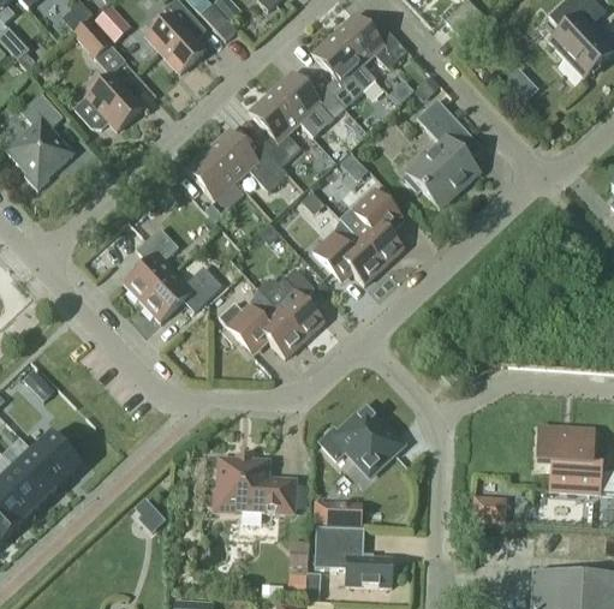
[(6,4),(10,0),(0,0),(0,19),(4,24),(15,13),(6,4)]
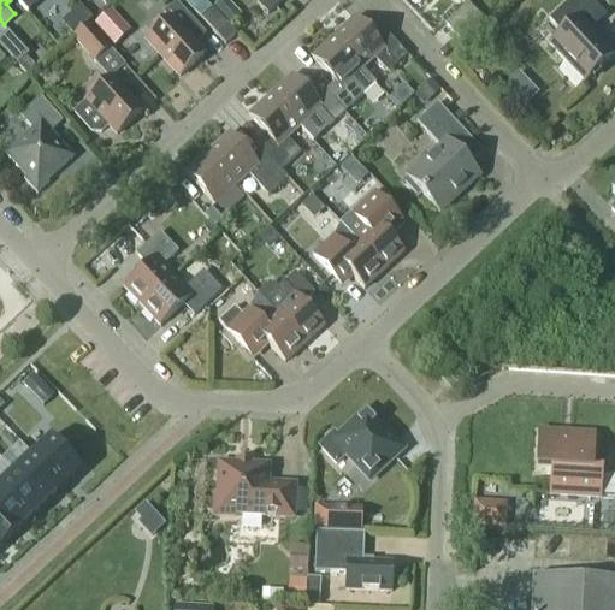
[(170,16),(147,36),(181,72),(205,51),(195,41),(207,30),(179,0),(175,0),(165,10),(170,16)]
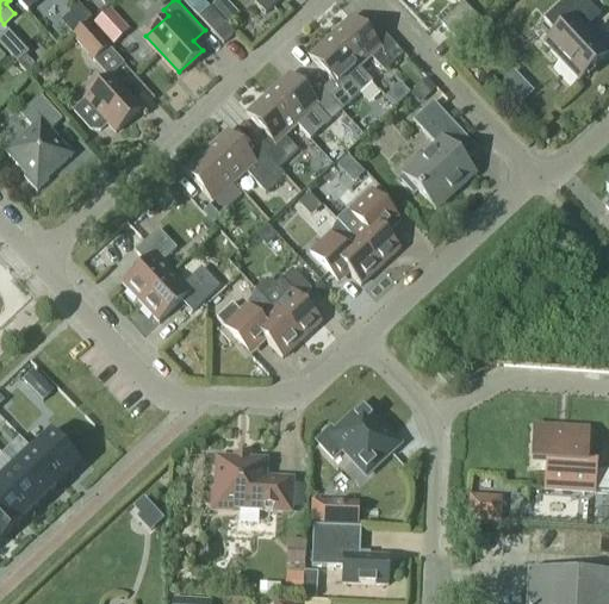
[(186,0),(199,14),(211,4),(207,0),(186,0)]
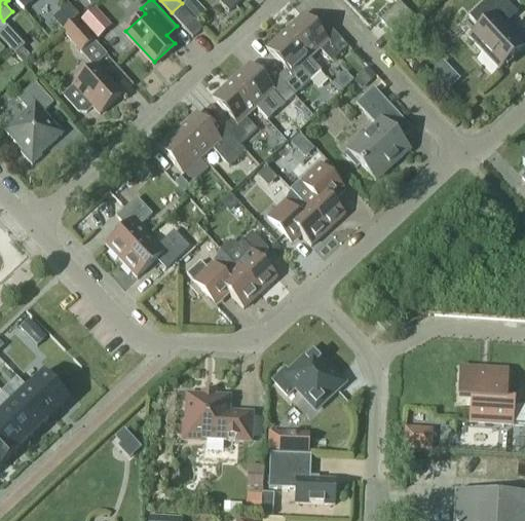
[(208,9),(198,0),(184,0),(182,2),(197,19),(208,9)]
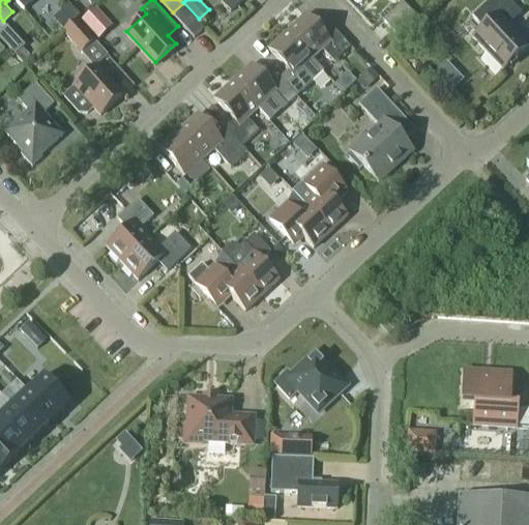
[(223,0),(231,9),(240,0),(223,0)]
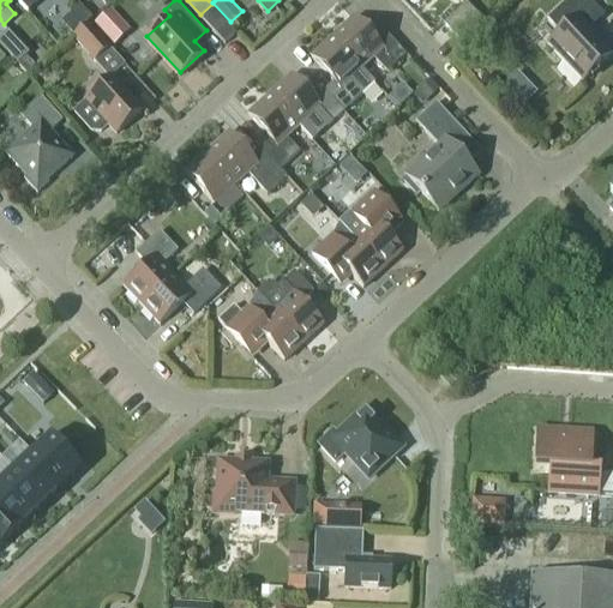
[(464,0),(444,19),(454,30),(476,8),(469,0),(464,0)]
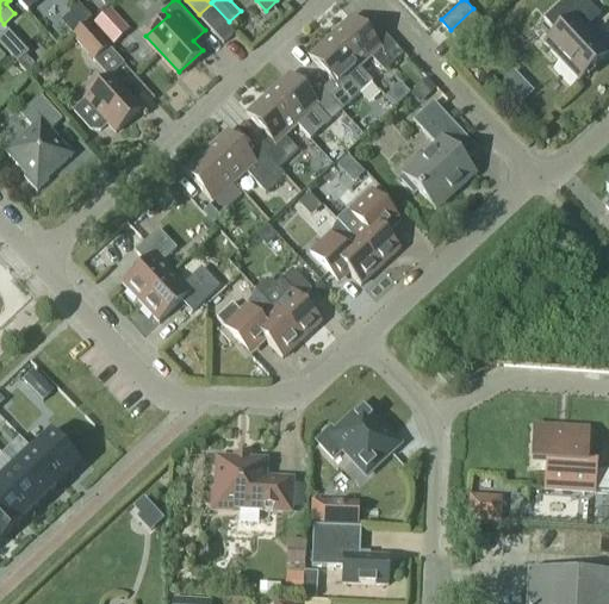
[(572,82),(608,50),(608,48),(586,25),(601,12),(590,0),(560,0),(545,16),(557,29),(545,41),(560,57),(554,63),(572,82)]
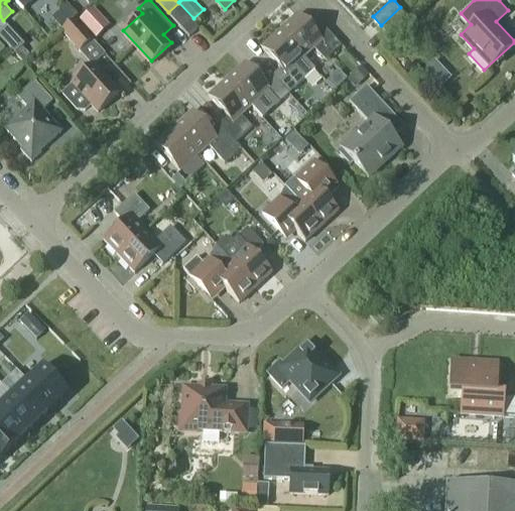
[(178,3),(168,12),(189,34),(199,25),(178,3)]
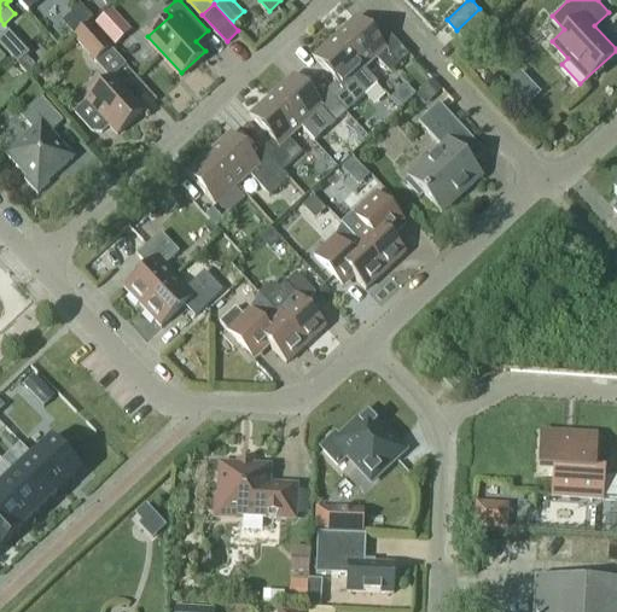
[(479,9),(457,30),(466,41),(490,19),(479,9)]
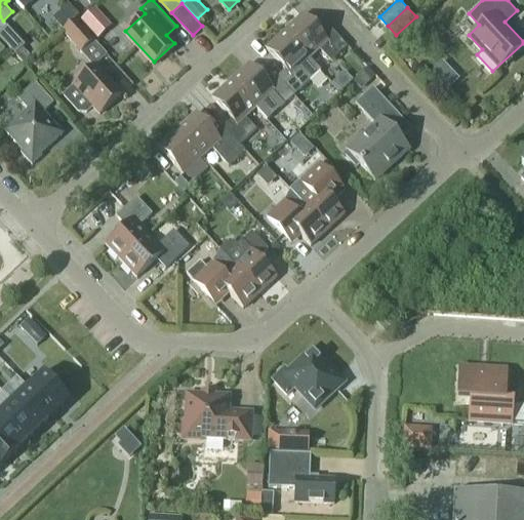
[(92,8),(81,17),(98,37),(110,27),(92,8)]
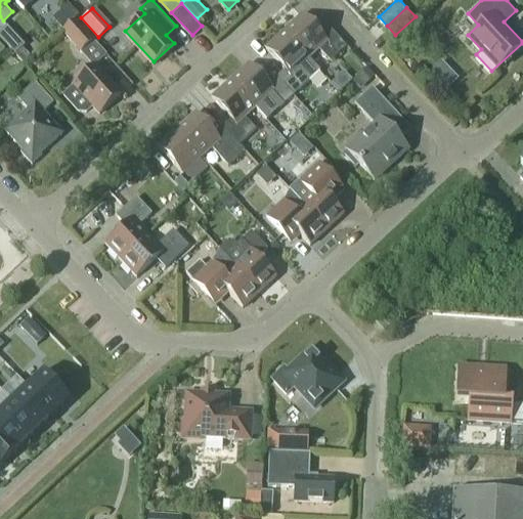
[(330,58),(346,43),(330,26),(321,33),(302,12),(284,29),(309,55),(319,46),(330,58)]
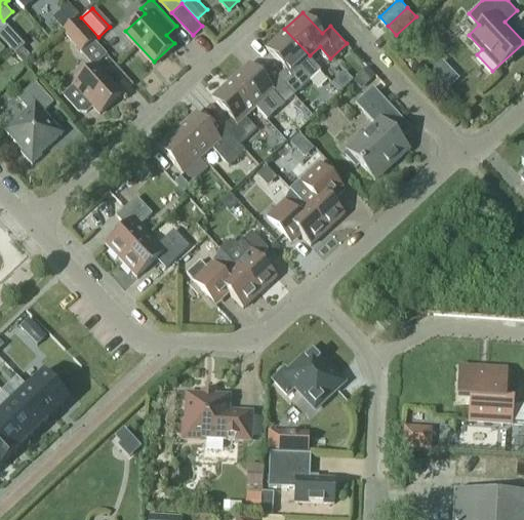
[(76,17),(64,29),(81,48),(94,64),(95,63),(107,52),(93,37),(76,17)]
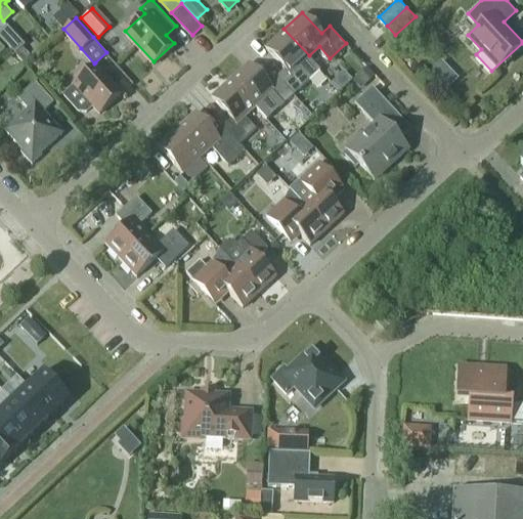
[(7,23),(0,29),(0,34),(15,51),(16,50),(24,44),(25,43),(7,23)]
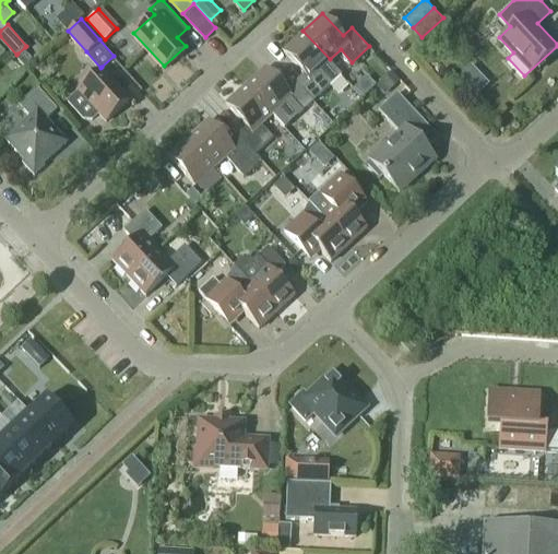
[(330,59),(303,31),(284,48),(305,71),(295,79),(313,98),(330,83),(318,70),(330,59)]
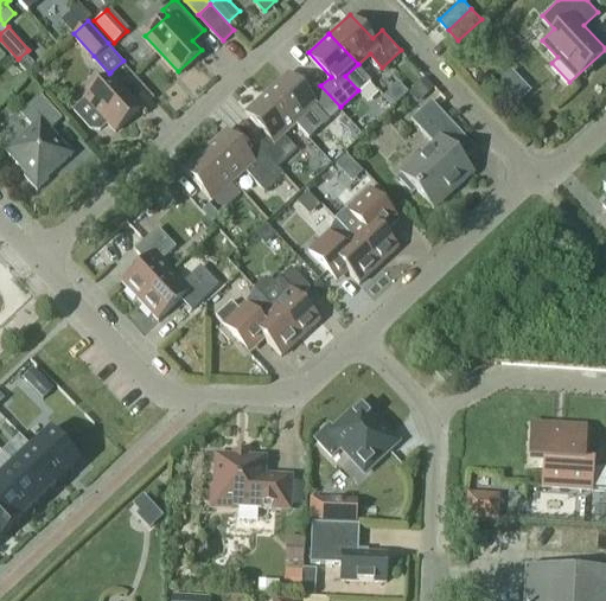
[(27,51),(19,58),(31,70),(38,63),(27,51)]
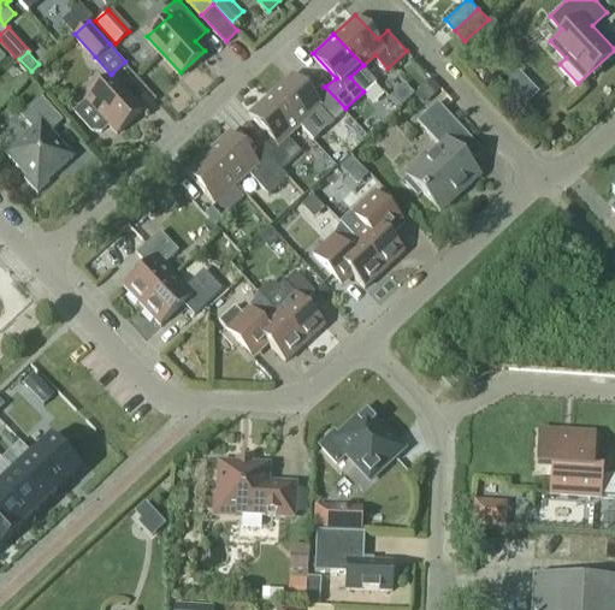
[(293,72),(271,92),(300,123),(321,104),(293,72)]
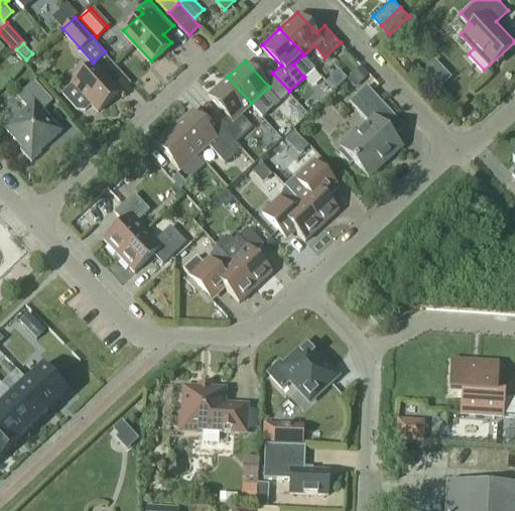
[(99,109),(119,90),(94,61),(93,62),(73,81),(74,82),(62,91),(78,107),(86,107),(92,102),(99,109)]
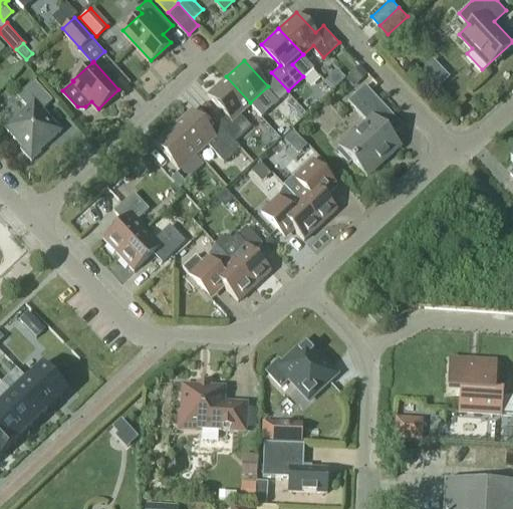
[(368,72),(359,63),(345,75),(353,84),(368,72)]
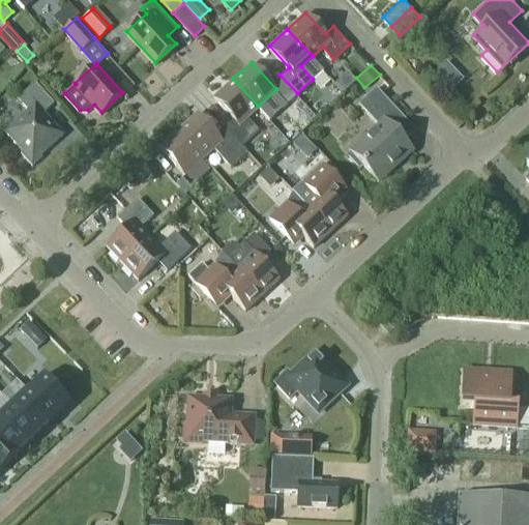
[(23,149),(21,151),(32,164),(43,154),(41,152),(63,132),(45,110),(55,100),(36,79),(18,95),(28,108),(5,128),(23,149)]
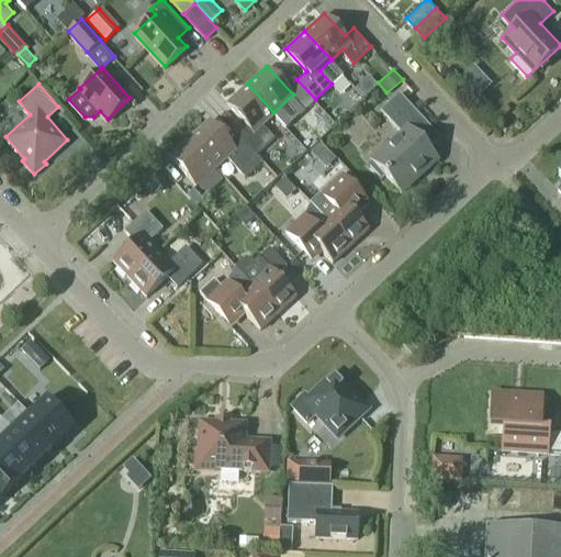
[(239,133),(257,152),(275,135),(262,123),(273,112),(247,84),(227,101),(248,124),(239,133)]
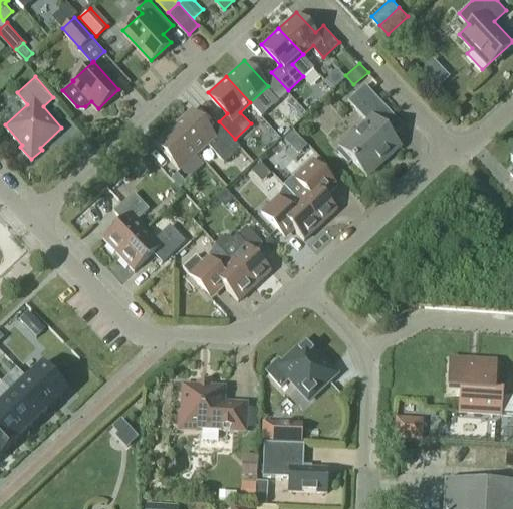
[(366,174),(402,143),(379,118),(390,108),(365,82),(348,98),(367,118),(336,148),(349,162),(352,159),(366,174)]
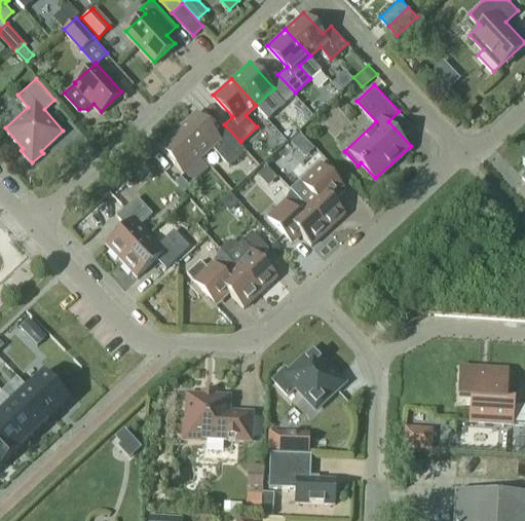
[(246,148),(224,124),(215,132),(195,111),(178,127),(202,155),(213,145),(229,163),(246,148)]
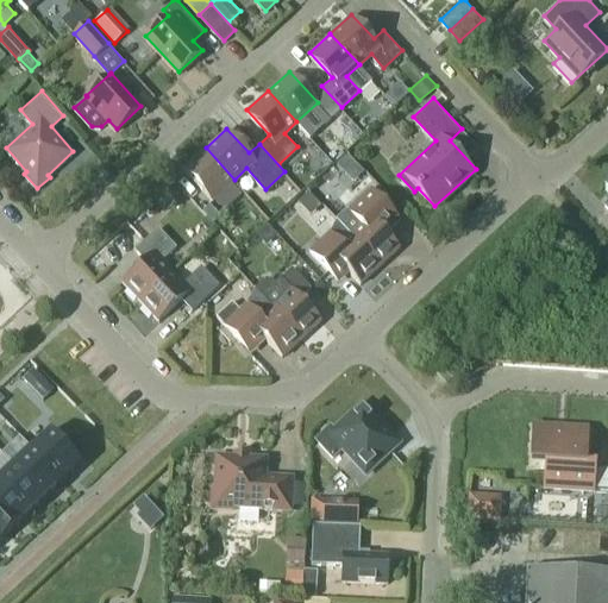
[(185,167),(213,199),(214,198),(224,208),(243,190),(233,181),(234,180),(206,148),(185,167)]
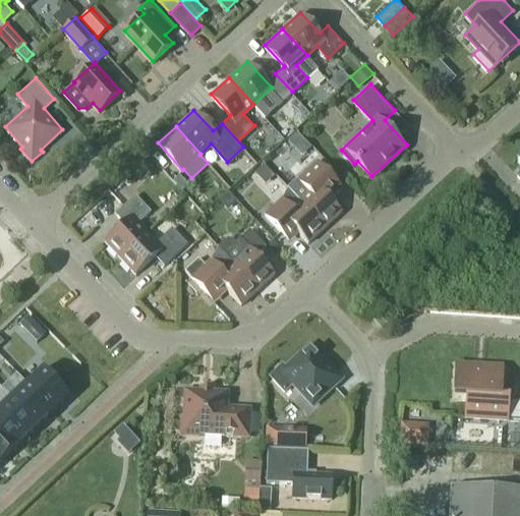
[(297,130),(290,137),(295,144),(302,135),(297,130)]
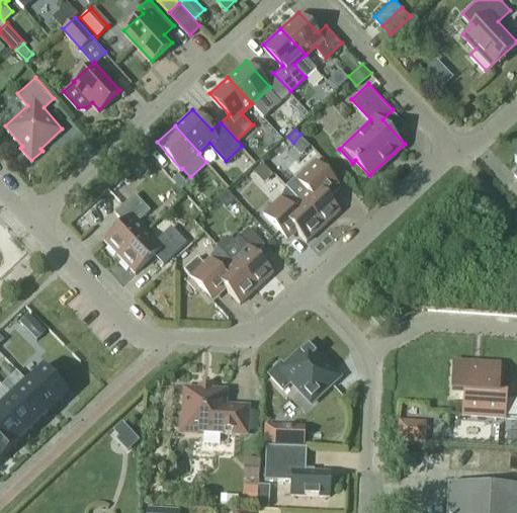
[(324,224),(340,208),(329,196),(341,185),(316,158),(286,184),(324,224)]
